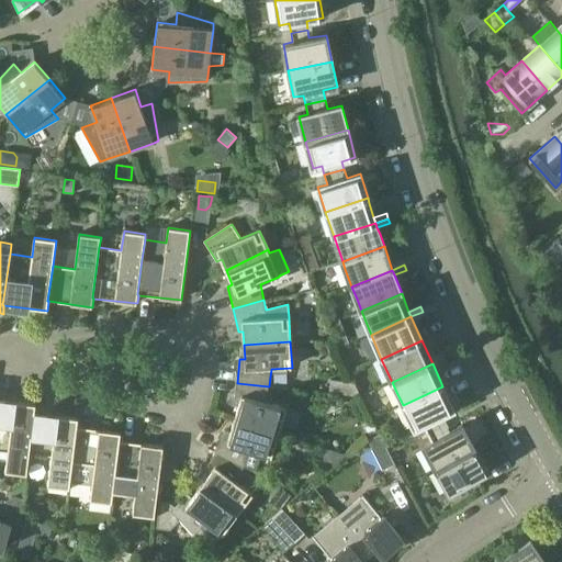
[(355,383),(330,380),(328,393),(361,396),(355,383)]
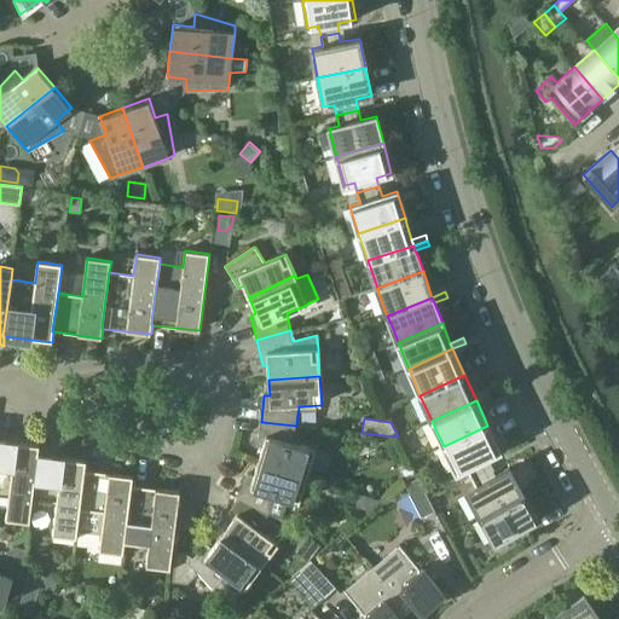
[(264,447),(259,462),(308,476),(316,451),(294,444),(296,426),(261,422),(258,446),(264,447)]
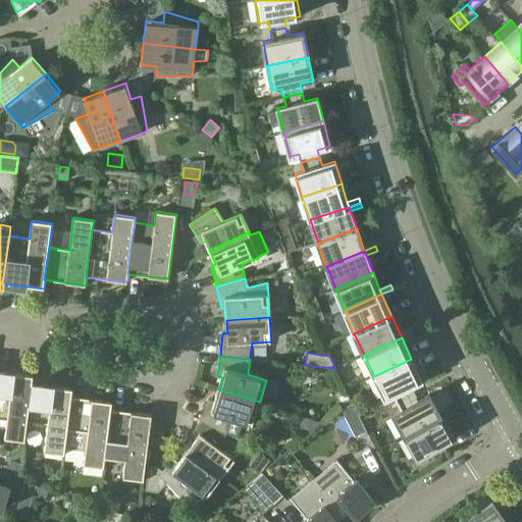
[(422,380),(411,359),(374,376),(385,398),(394,396),(397,403),(414,394),(411,386),(422,380)]
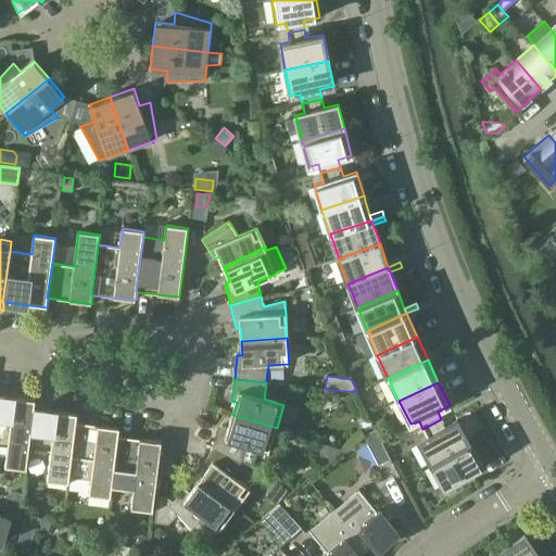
[(36,401),(0,395),(0,446),(8,449),(5,467),(27,470),(29,449),(28,449),(34,409),(35,409),(36,401)]
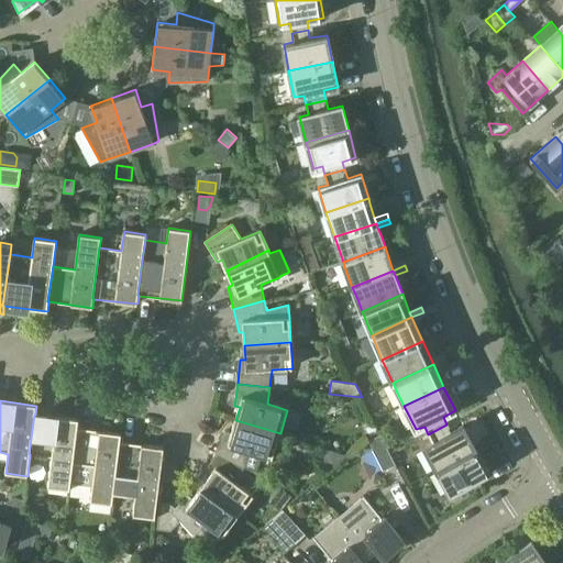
[(29,454),(30,454),(52,457),(48,487),(70,489),(70,485),(73,468),(73,464),(77,428),(78,428),(78,419),(35,415),(34,415),(29,454)]
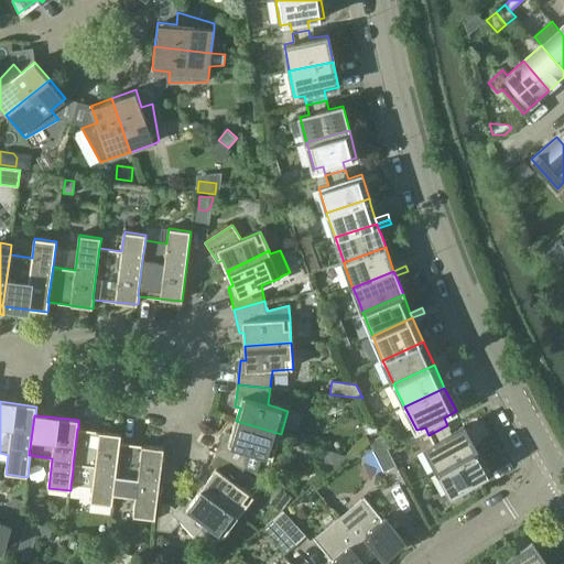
[(273,459),(281,434),(236,421),(231,434),(227,433),(217,453),(246,468),(256,473),(261,455),(273,459)]
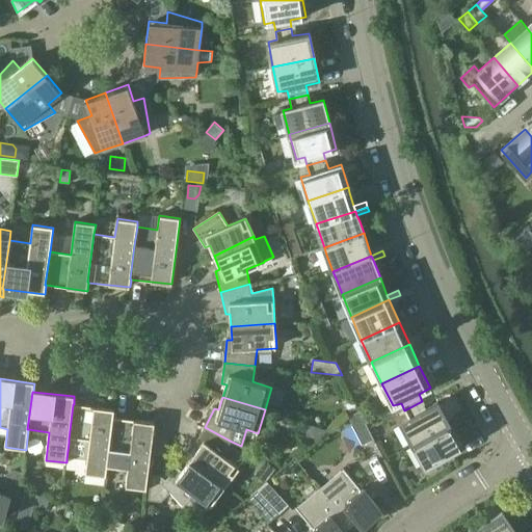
[(357,409),(353,400),(346,403),(350,413),(357,409)]
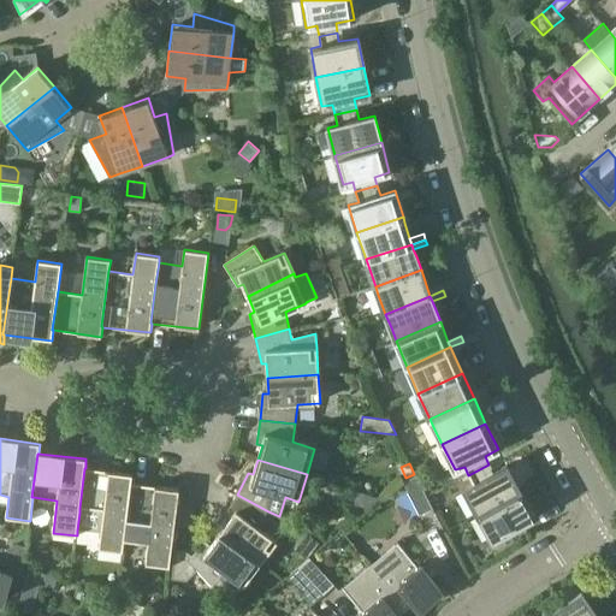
[(463,489),(478,515),(521,491),(507,466),(492,472),(489,465),(468,475),(473,484),(463,489)]
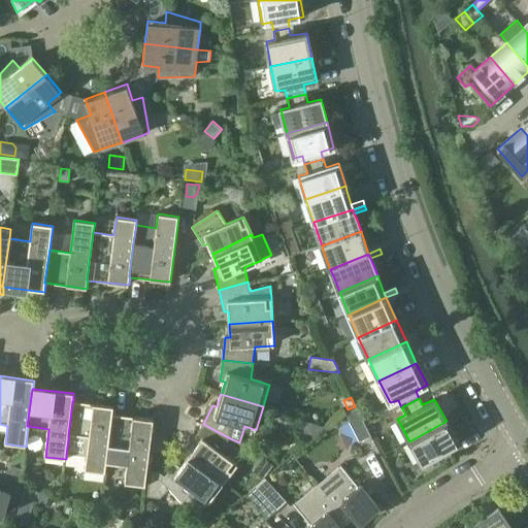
[(398,400),(390,402),(393,410),(401,407),(398,400)]
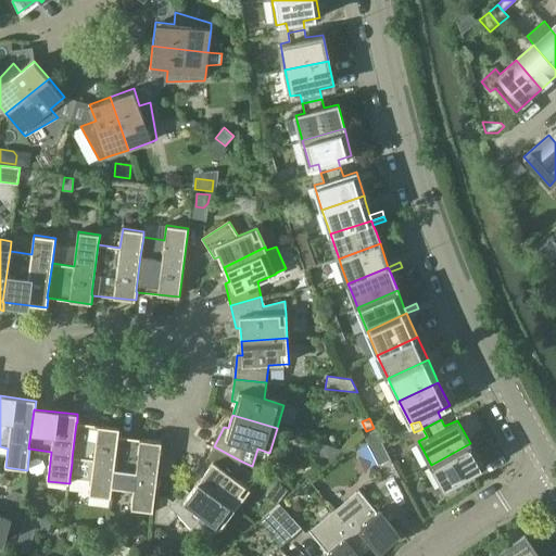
[(118,437),(119,428),(77,422),(76,422),(72,458),(72,463),(70,479),(91,481),(90,495),(111,497),(113,488),(111,488),(118,437)]
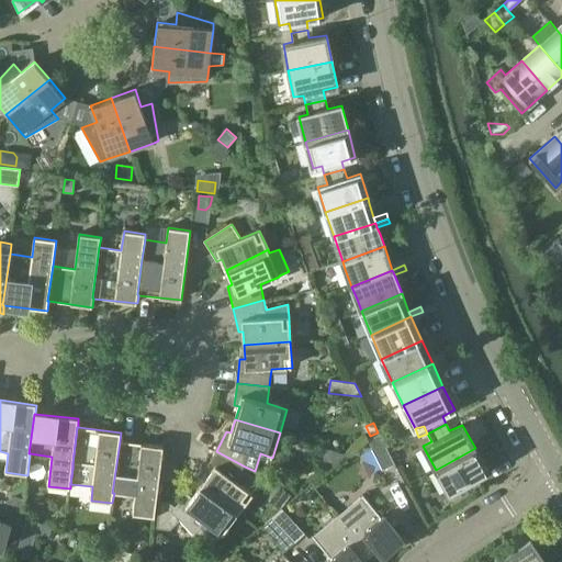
[(384,470),(395,464),(380,434),(368,440),(384,470)]
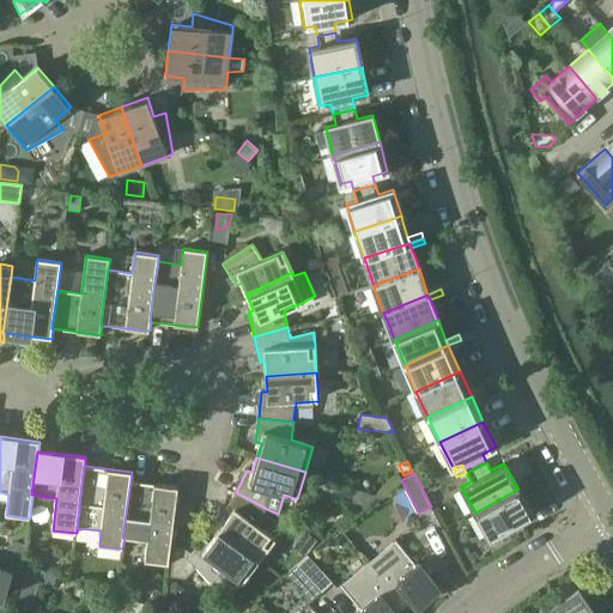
[(122,538),(125,538),(147,540),(145,562),(169,564),(178,486),(131,481),(122,538)]
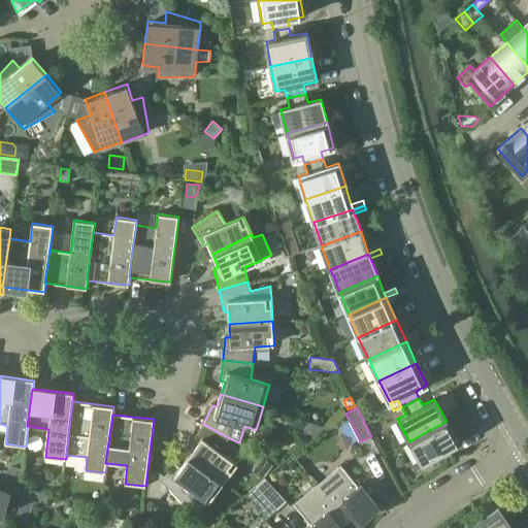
[(458,442),(447,421),(409,441),(422,463),(429,458),(434,466),(452,456),(462,450),(458,442)]
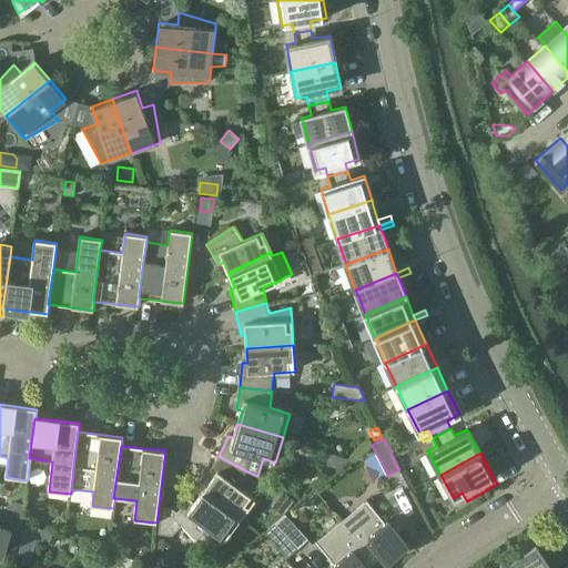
[(211,480),(203,492),(241,520),(256,499),(240,487),(247,472),(219,456),(208,478),(211,480)]
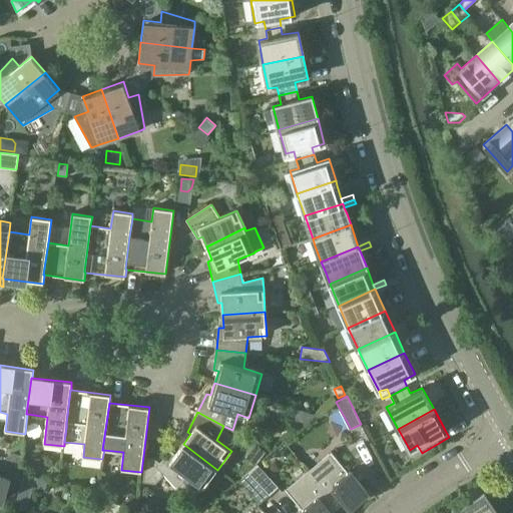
[(203,488),(217,470),(183,444),(175,454),(172,452),(160,463),(157,460),(146,459),(143,483),(155,485),(165,476),(176,488),(181,483),(193,493),(199,492),(202,488),(203,488)]
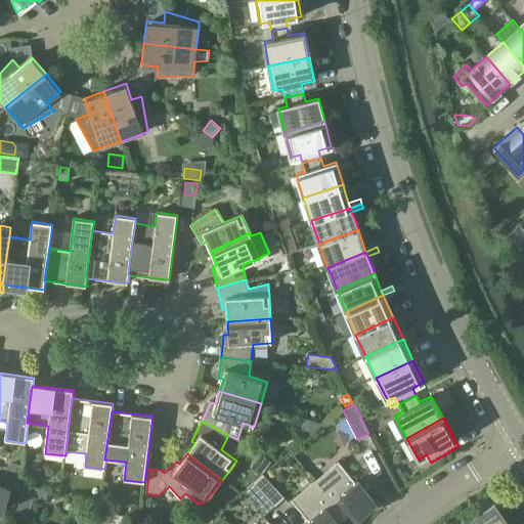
[(339,462),(315,480),(346,517),(353,512),(358,518),(376,504),(357,481),(356,482),(339,462)]
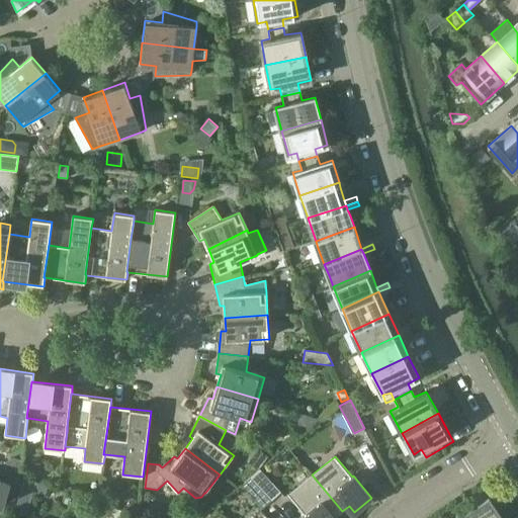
[(272,501),(281,492),(260,468),(251,478),(272,500),(272,501)]
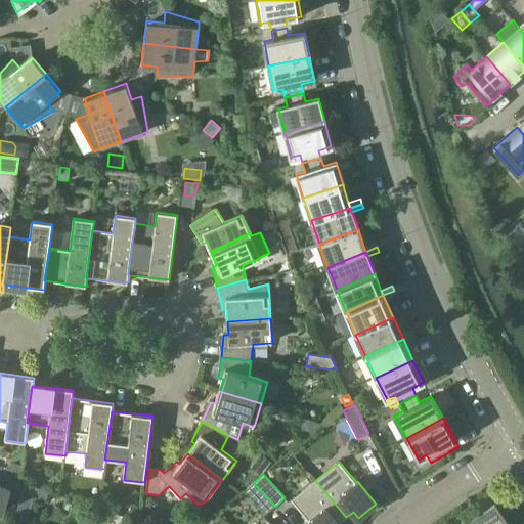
[(338,523),(346,517),(315,480),(292,500),(309,521),(307,522),(308,523),(338,523)]
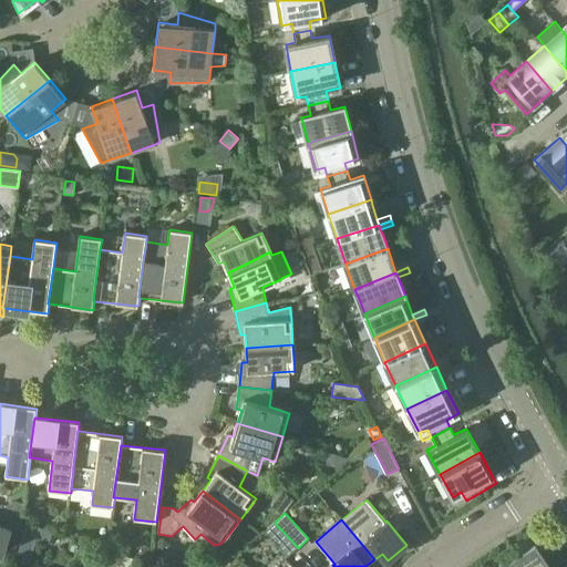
[(288,556),(298,547),(275,523),(265,532),(288,556)]
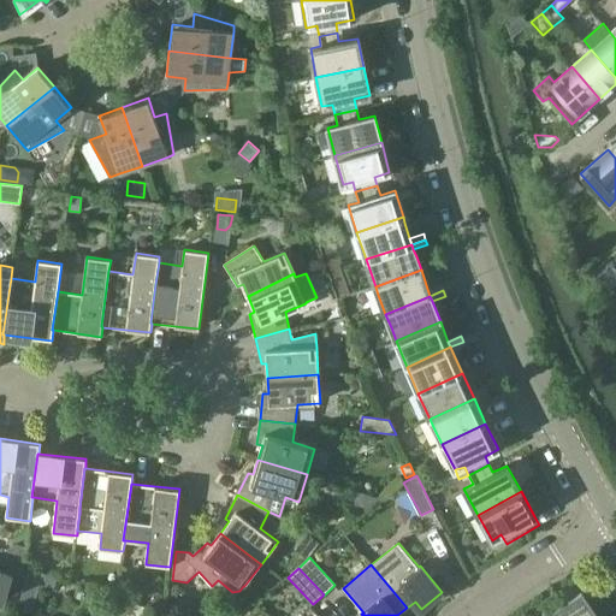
[(0,605),(1,600),(4,602),(11,575),(0,572),(0,605)]
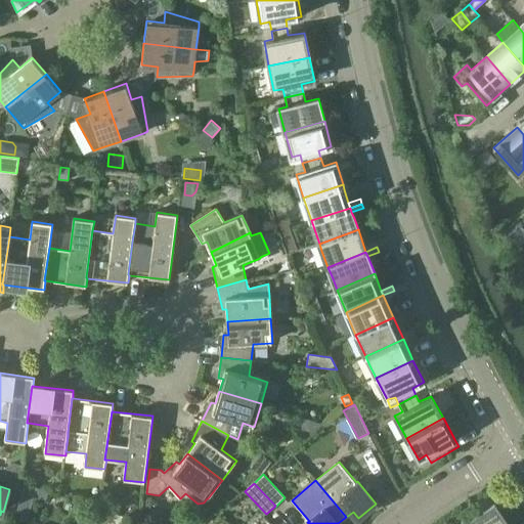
[(34,500),(45,504),(49,492),(37,488),(34,500)]
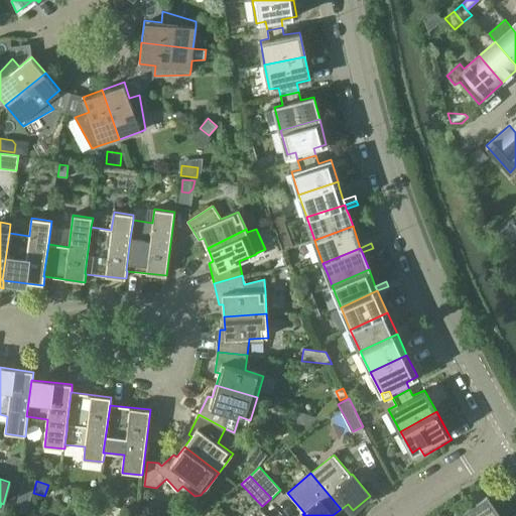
[(500,515),(483,489),(457,505),(462,513),(458,515),(500,515)]
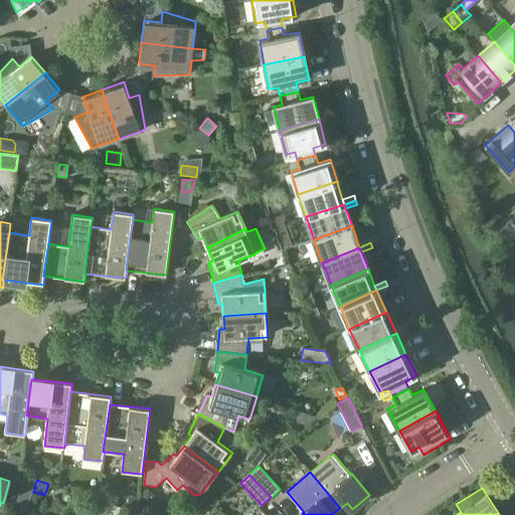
[(113,514),(116,506),(104,503),(100,514),(113,514)]
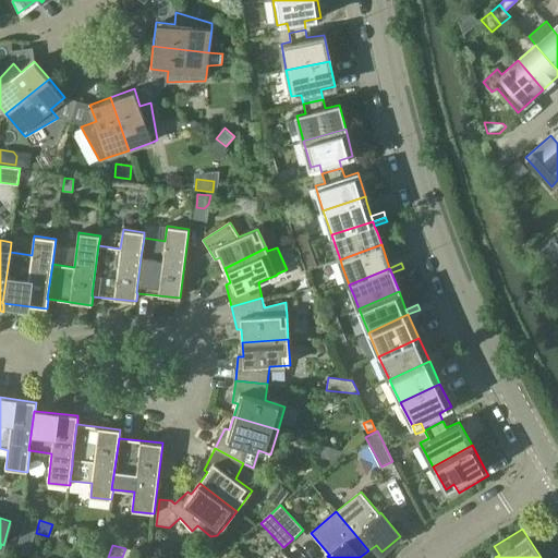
[(122,557),(135,557),(137,552),(125,548),(122,557)]
